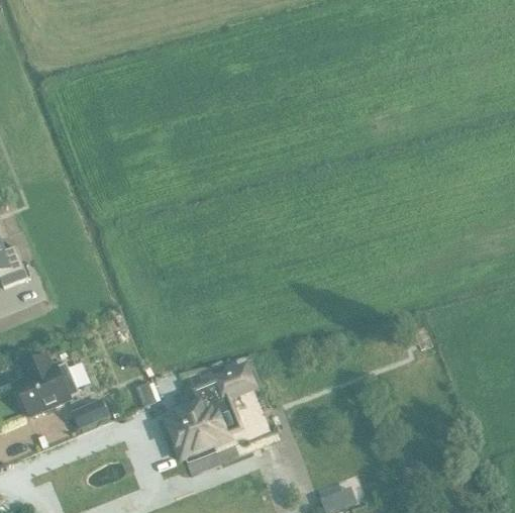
[(27,277),(14,244),(2,249),(0,244),(0,281),(2,287),(27,277)]
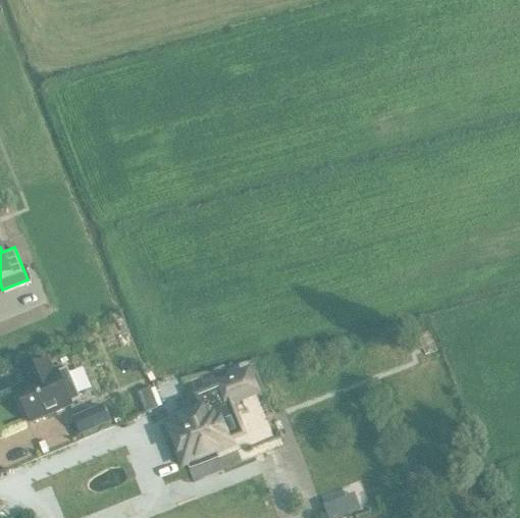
[(26,381),(14,385),(29,419),(70,402),(69,401),(79,397),(65,366),(56,370),(55,368),(52,370),(47,359),(20,370),(26,381)]
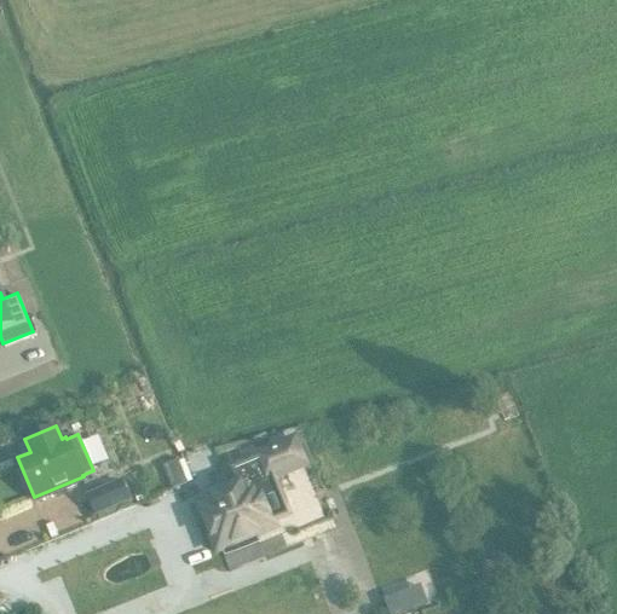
[(206,502),(201,504),(206,516),(205,516),(211,533),(212,532),(217,544),(220,543),(224,552),(257,539),(253,529),(271,522),(270,519),(288,511),(272,474),(303,462),(292,436),(253,452),(254,456),(230,465),(237,481),(212,492),(214,498),(206,502)]
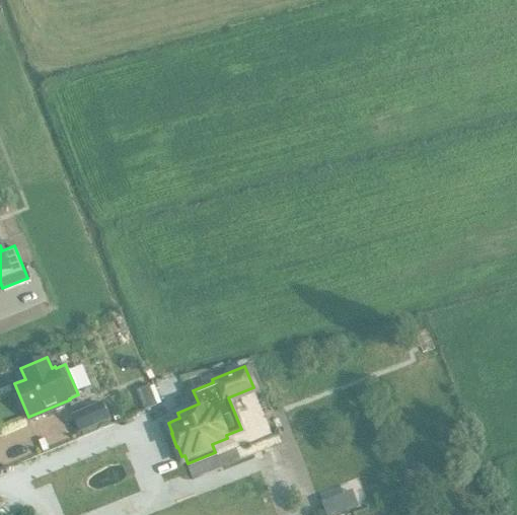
[(148,384),(135,389),(143,408),(156,402),(148,384)]
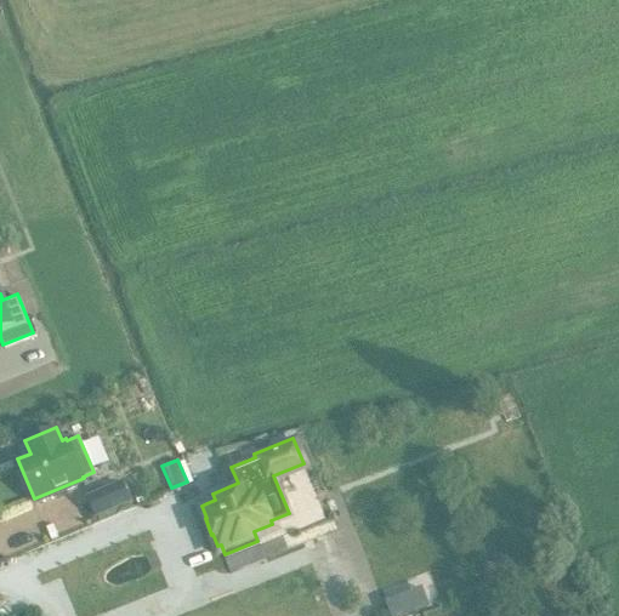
[(119,480),(86,495),(95,513),(128,498),(119,480)]
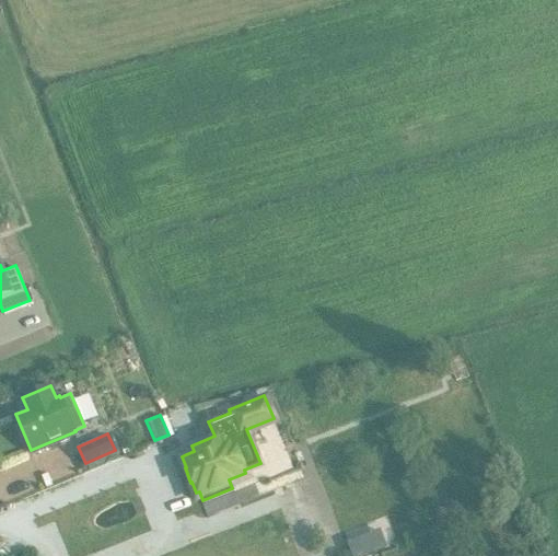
[(351,555),(357,555),(385,545),(379,528),(346,540),(351,555)]
